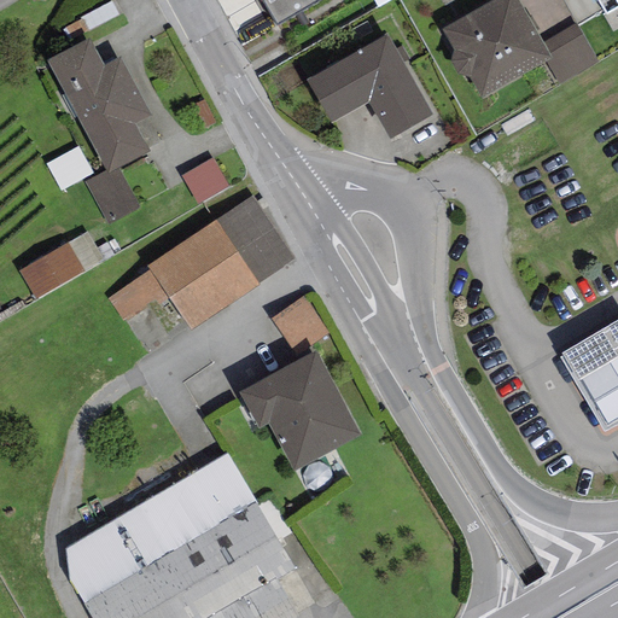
[(261,0),(277,25),(320,0),(261,0)]
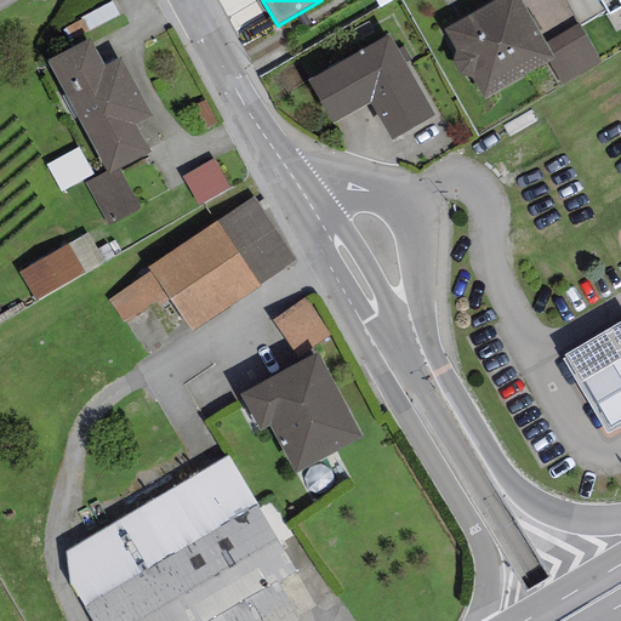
[(545,43),(520,0),(494,0),(444,29),(456,50),(472,78),(484,98),(547,61),(553,58),(545,43)]
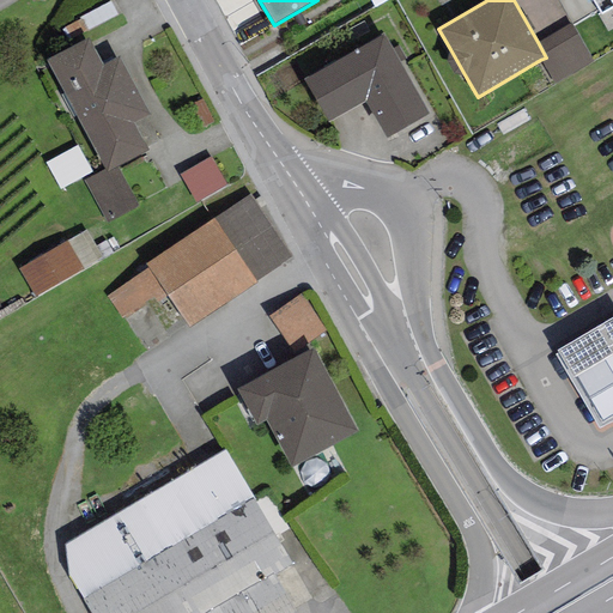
[(612,0),(590,0),(600,14),(612,6),(612,0)]
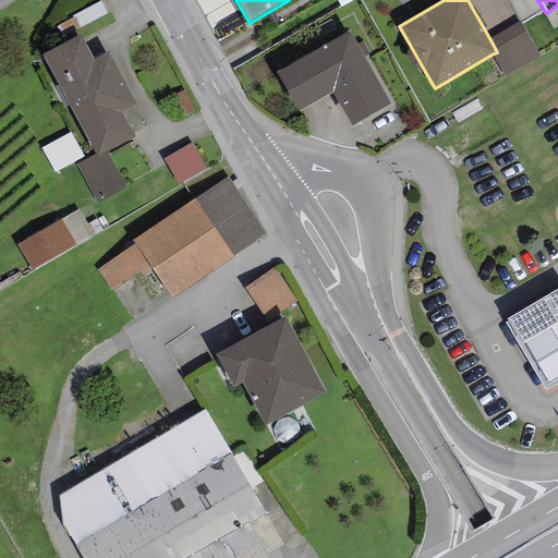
[(520,21),(489,38),(497,52),(492,55),(505,75),(540,55),(520,21)]
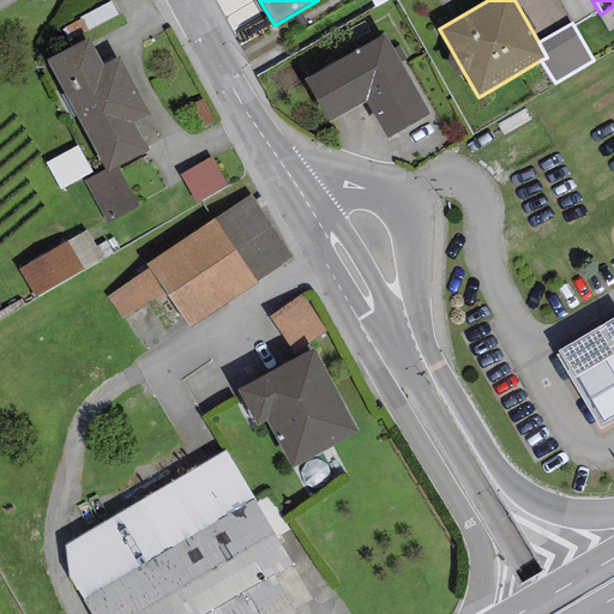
[(383,35),(305,79),(329,122),(366,101),(386,138),(428,115),(383,35)]
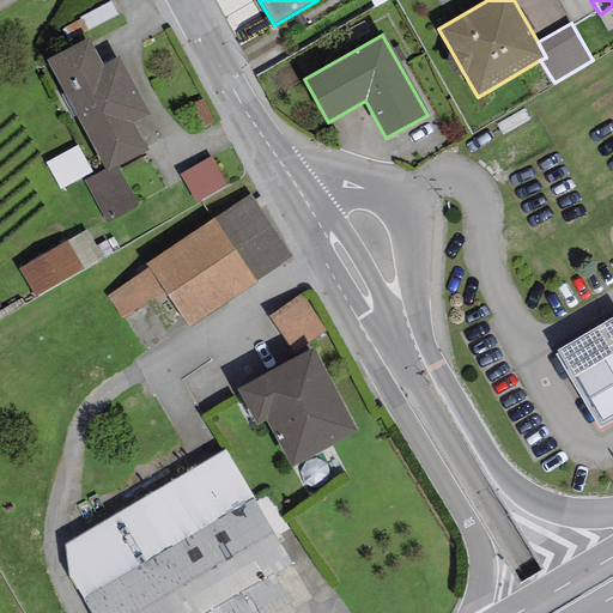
[(89,37),(47,60),(104,169),(107,173),(117,168),(149,151),(134,123),(150,115),(119,56),(103,65),(89,37)]
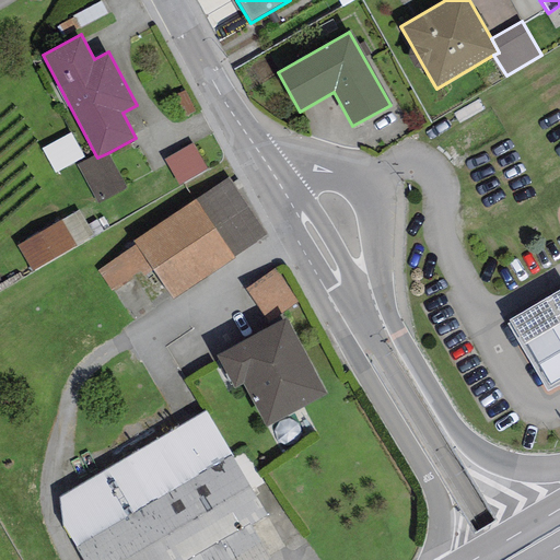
[(416,68),(426,70),(411,45),(408,56),(416,68)]
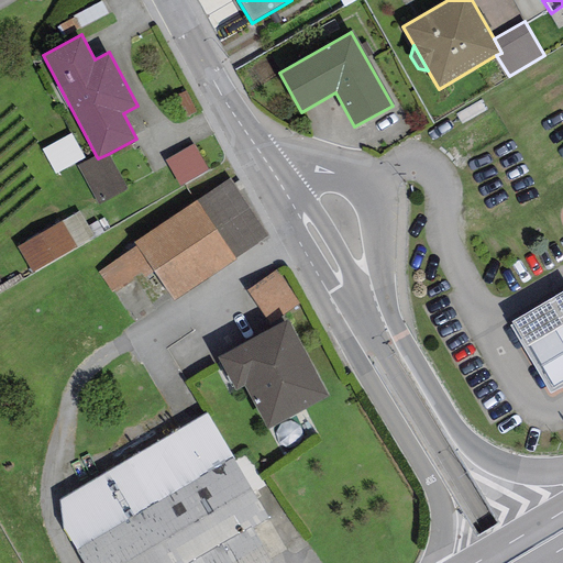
[(208,169),(192,144),(164,161),(179,187),(208,169)]
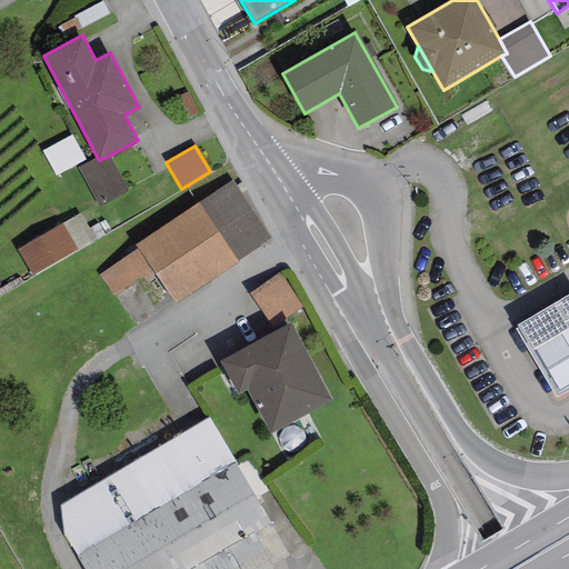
[(129,192),(109,156),(99,160),(97,157),(78,167),(99,208),(129,192)]
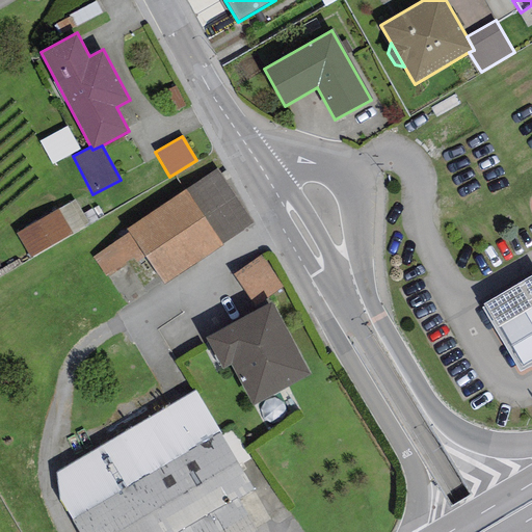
[(254,223),(217,169),(127,230),(129,233),(142,253),(163,284),(254,223)]
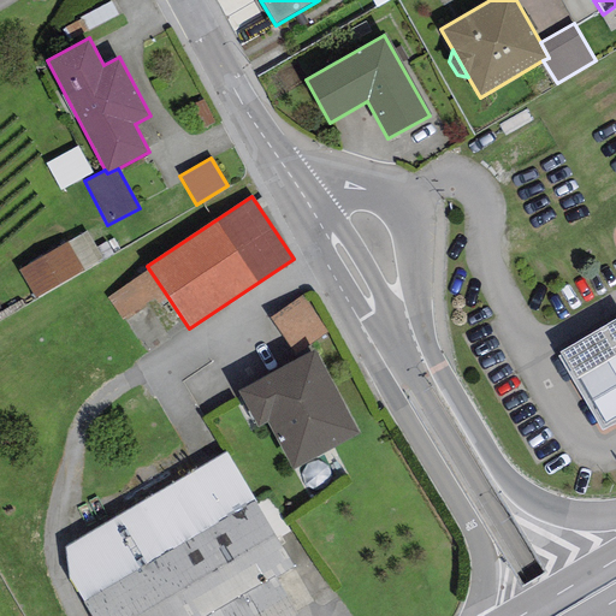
[(104,260),(87,231),(18,271),(35,300),(104,260)]
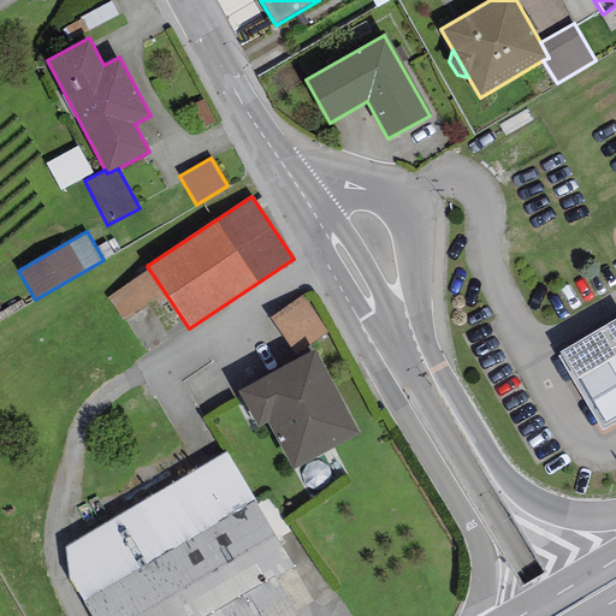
[(122,321),(165,292),(149,270),(106,298),(122,321)]
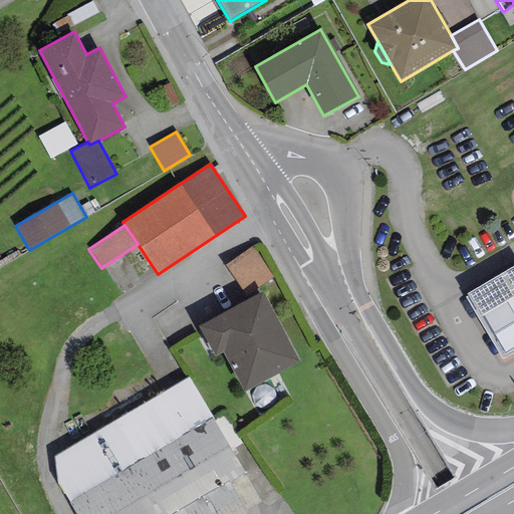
[(252,247),(226,265),(247,295),(273,277),(252,247)]
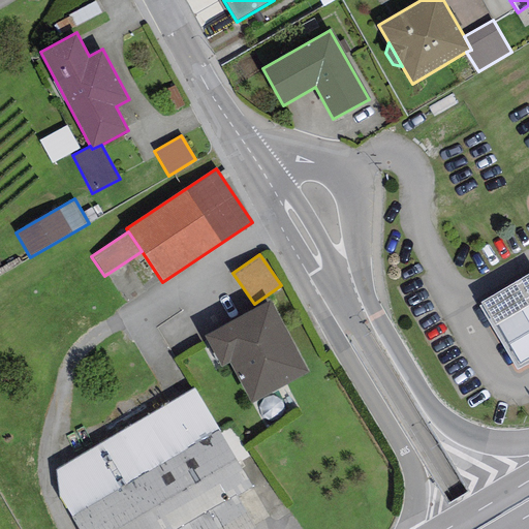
[(528,273),(480,302),(481,305),(519,365),(528,358),(528,273)]
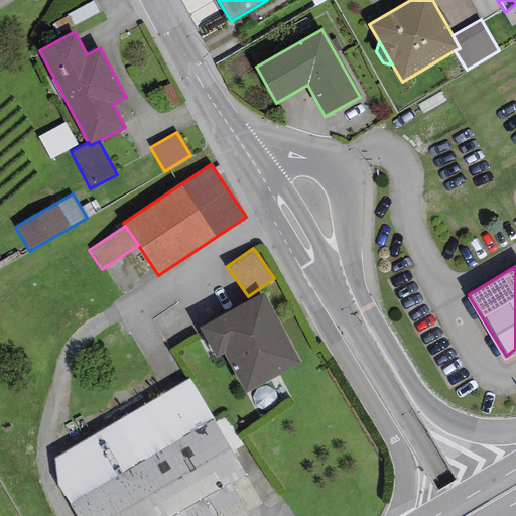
[(263,292),(199,328),(216,359),(225,354),(246,393),(301,363),(263,292)]
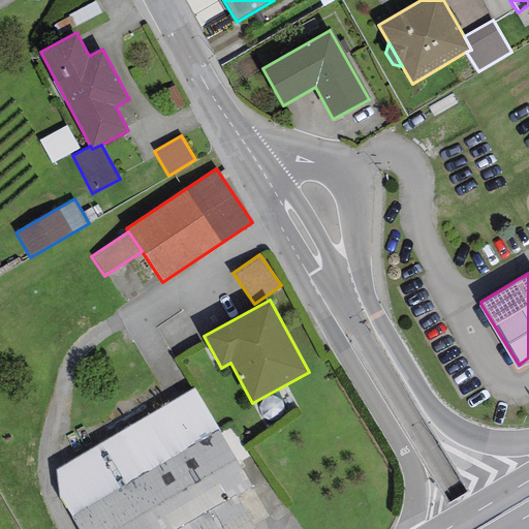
[(528,363),(528,358),(519,365),(481,305),(479,306),(517,370),(528,363)]
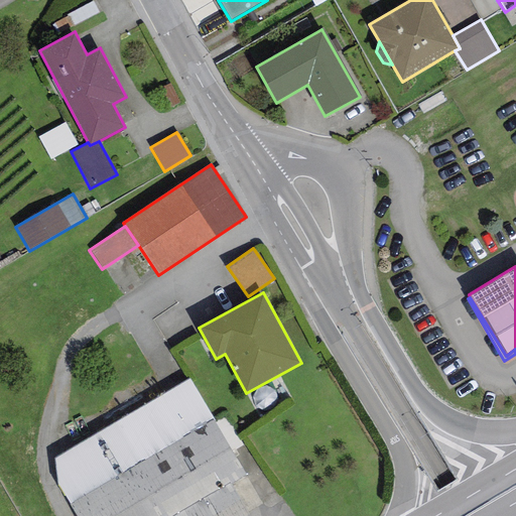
[(247,474),(189,378),(55,458),(58,486),(76,515),(249,515),(250,515),(231,484),(247,474)]
